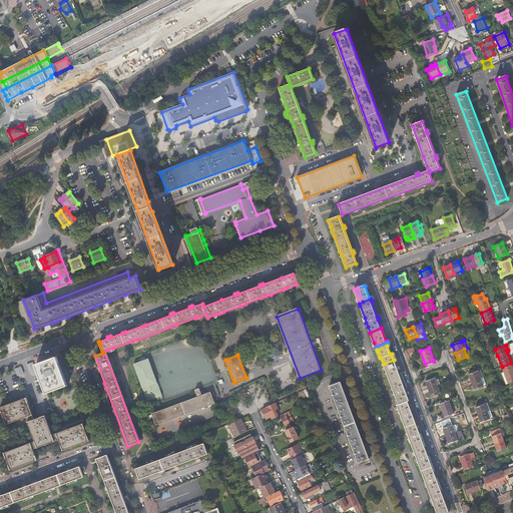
[(57,357),(36,365),(47,393),(67,385),(57,357)]
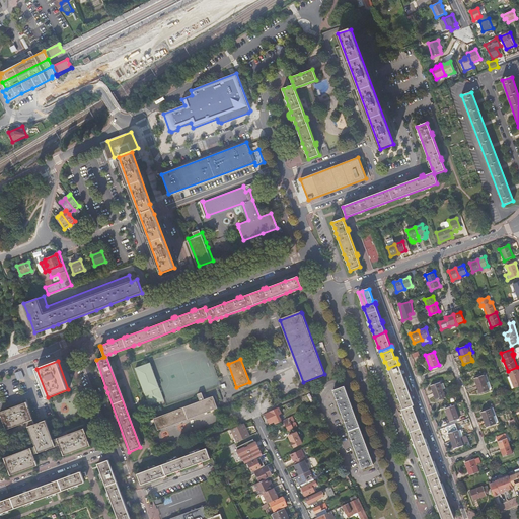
[(151,363),(136,368),(149,405),(164,400),(151,363)]
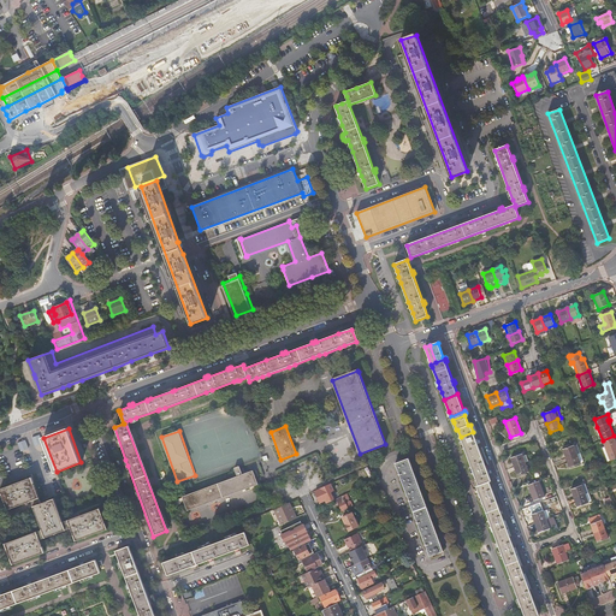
[(521,606),(525,615),(538,615),(539,615),(532,594),(533,593),(532,590),(529,591),(493,493),(496,492),(495,489),(492,489),(490,481),(491,481),(487,469),(489,468),(487,466),(486,466),(477,439),(478,439),(477,436),(475,436),(473,432),(461,437),(462,443),(465,448),(472,467),(474,473),(475,479),(479,486),(477,486),(478,490),(475,491),(475,492),(474,492),(475,493),(475,495),(477,496),(478,496),(480,501),(483,501),(484,505),(490,520),(492,526),(493,532),(499,546),(502,552),(503,558),(511,579),(514,585),(519,599),(521,606)]
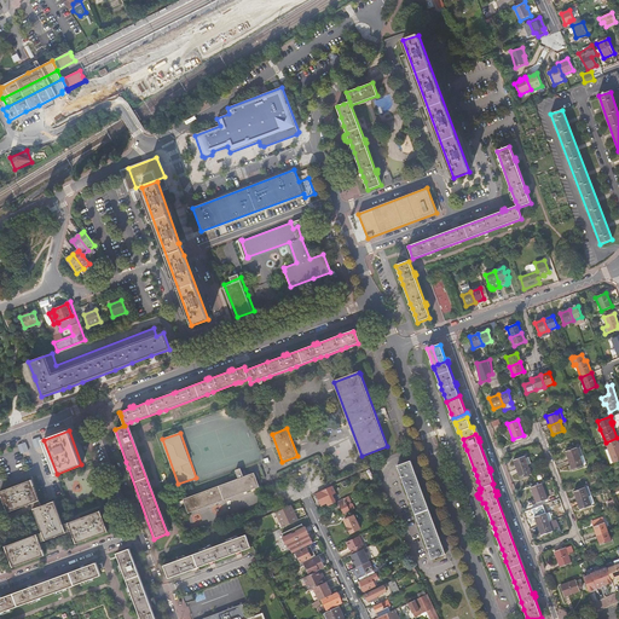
[(35,447),(44,445),(41,437),(33,439),(35,447)]
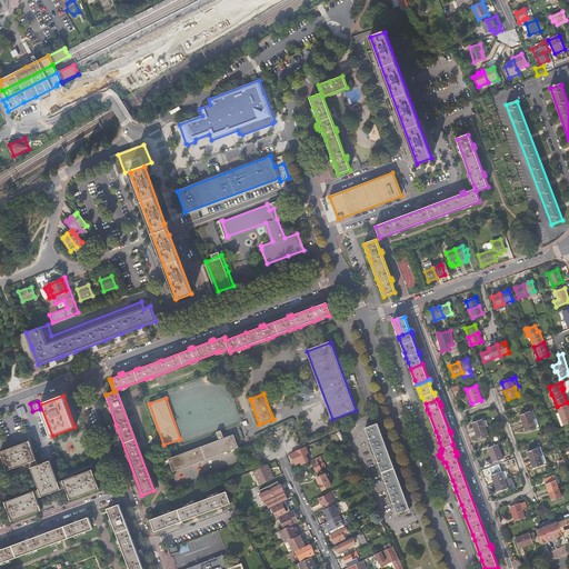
[(568,408),(567,402),(557,407),(561,418),(568,415),(568,408)]
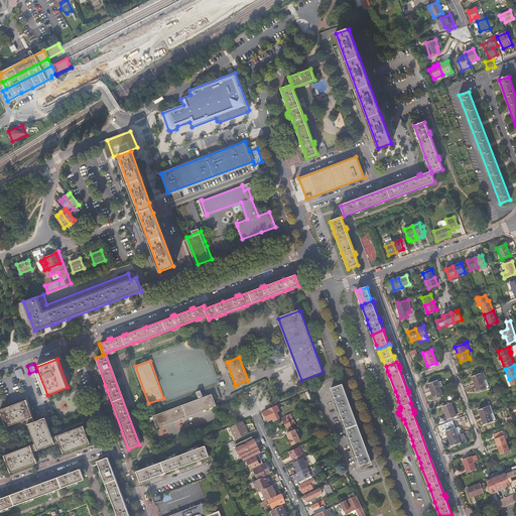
[(18,378),(25,375),(21,368),(15,371),(18,378)]
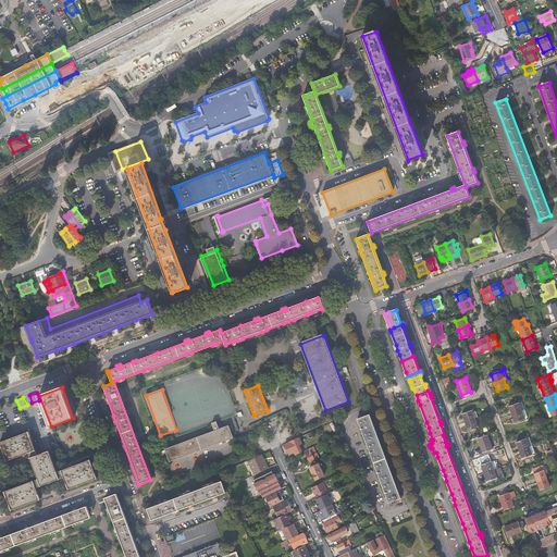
[(519,403),(522,410),(525,419),(529,418),(522,401),(519,403)]
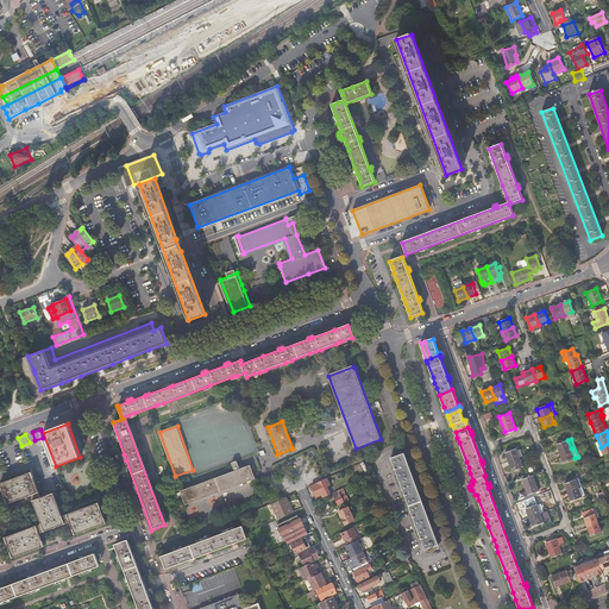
[(557,445),(560,453),(571,449),(567,440),(557,445)]
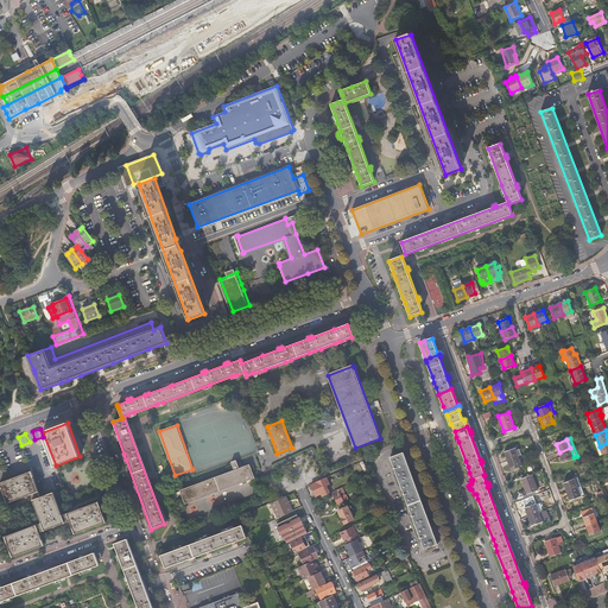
[(505,451),(508,461),(519,457),(515,448),(505,451)]
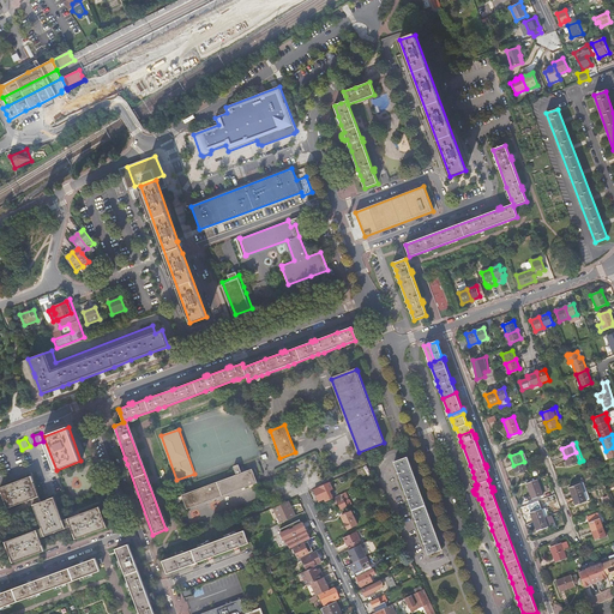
[(576,452),(565,457),(567,467),(579,462),(576,452)]
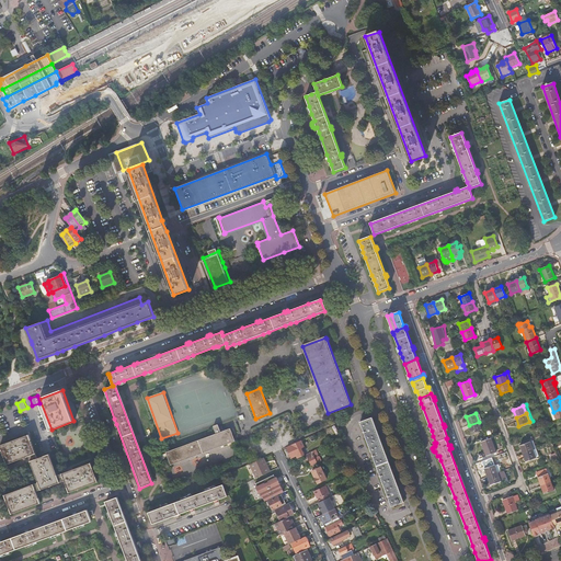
[(373,418),(359,422),(391,506),(404,502),(401,494),(402,494),(401,492),(400,490),(393,473),(395,473),(393,471),(392,469),(392,470),(386,454),(387,454),(386,451),(385,449),(377,430),(378,430),(377,427),(376,425),(376,426),(373,418)]
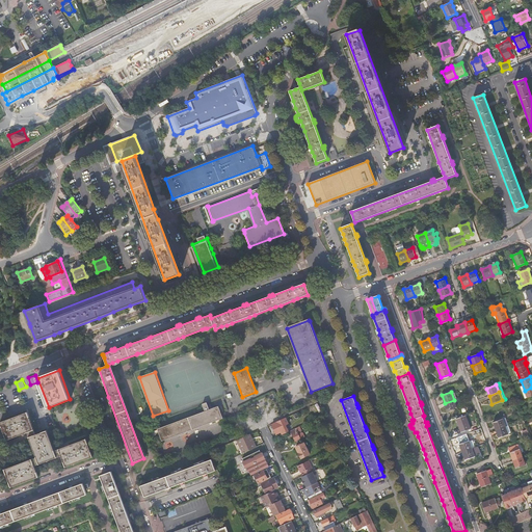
[(454,400),(445,403),(447,411),(457,407),(454,400)]
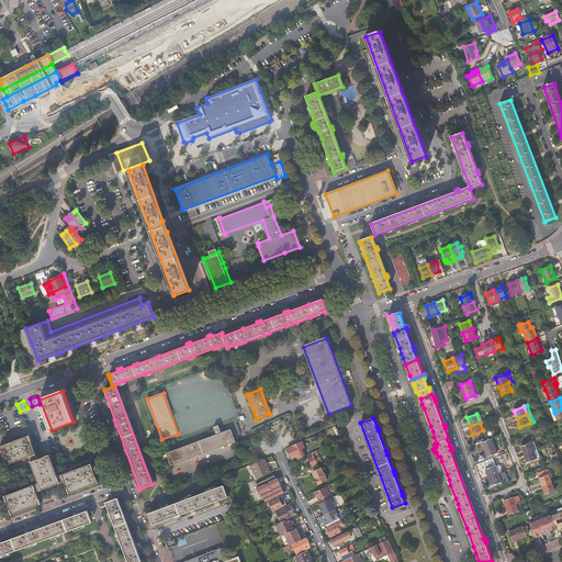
[(216,435),(167,453),(171,465),(235,441),(231,429),(222,434),(218,425),(214,427),(216,435)]
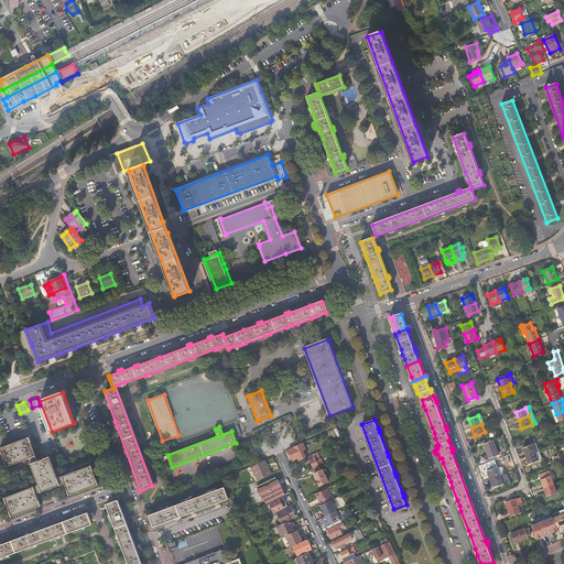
[(0,447),(8,467),(29,459),(39,486),(6,498),(12,517),(41,507),(36,495),(66,484),(71,496),(99,485),(91,466),(57,478),(50,457),(39,462),(29,437),(0,447)]
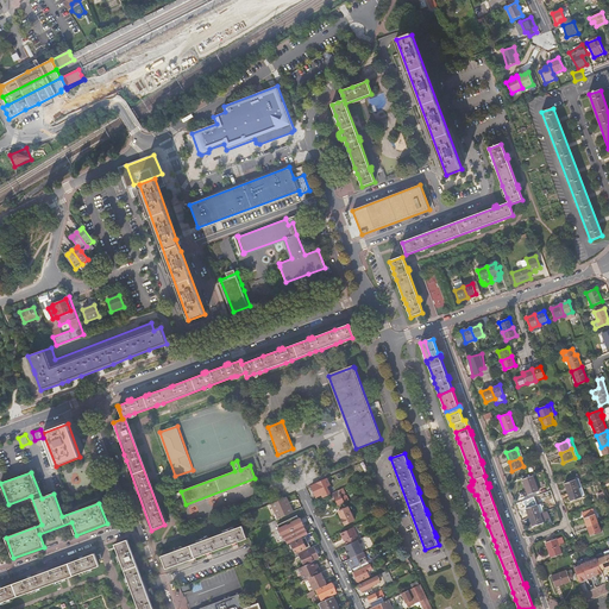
[(533,476),(522,479),(527,495),(539,491),(533,476)]
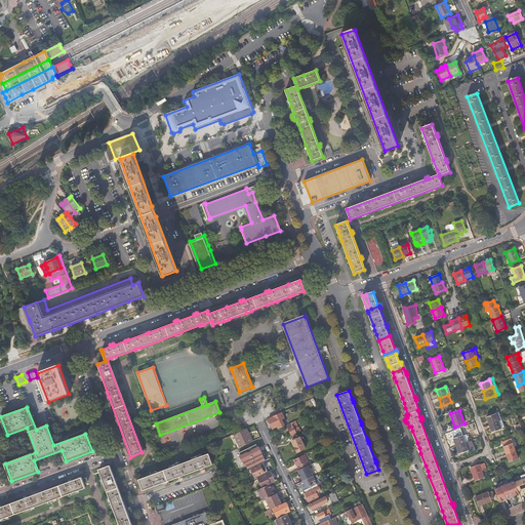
[(277,426),(279,429),(282,427),(280,421),(285,419),(282,413),(269,418),(273,428),(277,426)]
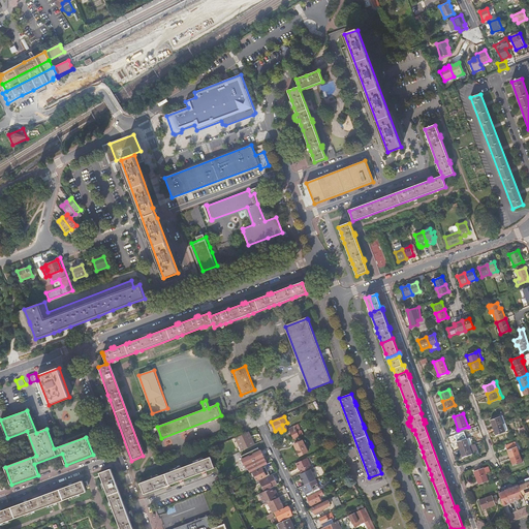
[(490,419),(493,428),(502,424),(499,416),(490,419)]
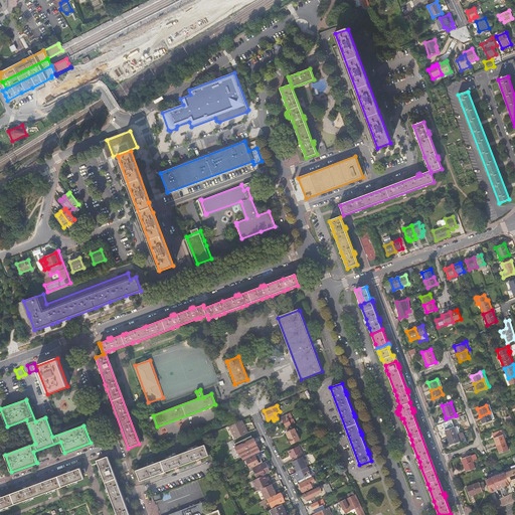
[(293,418),(290,412),(282,416),(286,427),(291,424),(291,423),(296,421),(294,418),(293,418)]
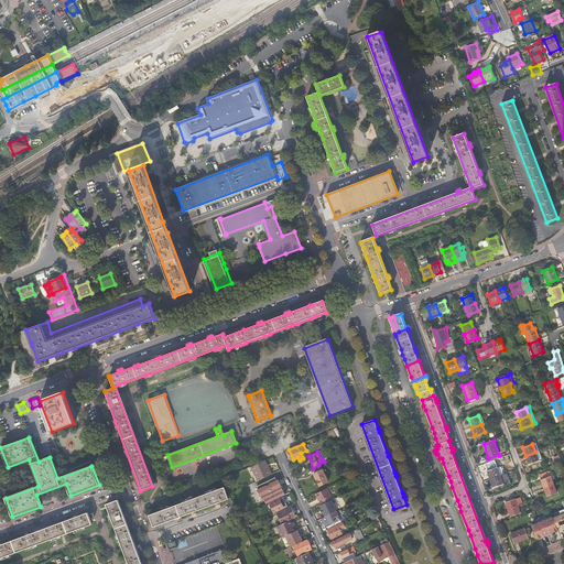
[(535,452),(525,456),(529,465),(539,461),(535,452)]
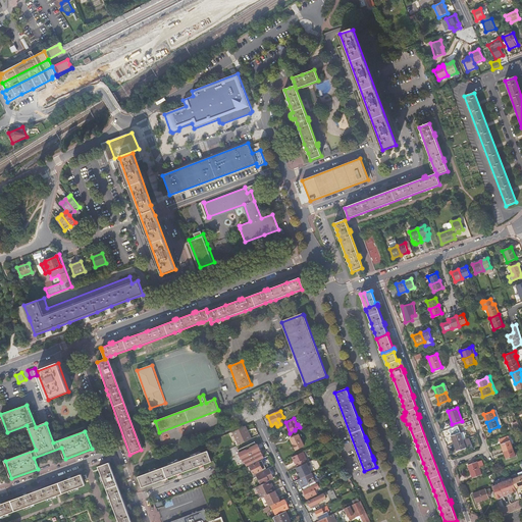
[(242,444),(251,438),(249,433),(248,434),(244,426),(232,431),(239,446),(242,444)]
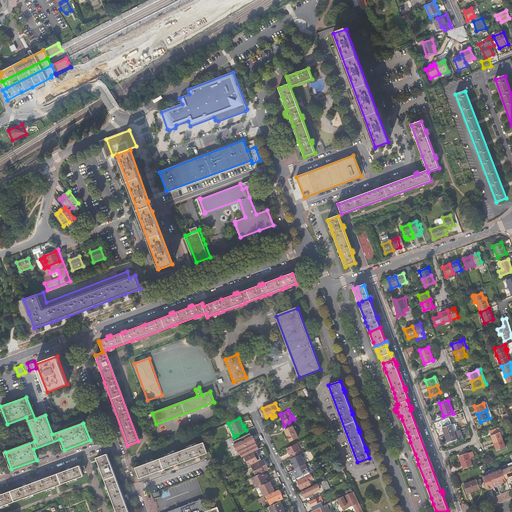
[(442,428),(445,435),(454,432),(458,431),(455,423),(442,428)]
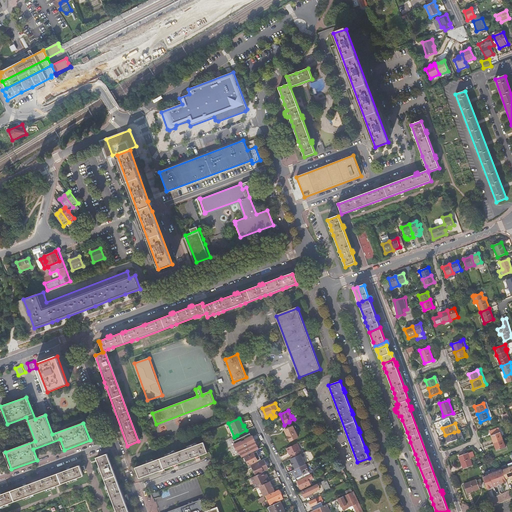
[(293,426),(285,429),(290,441),(298,437),(293,426)]
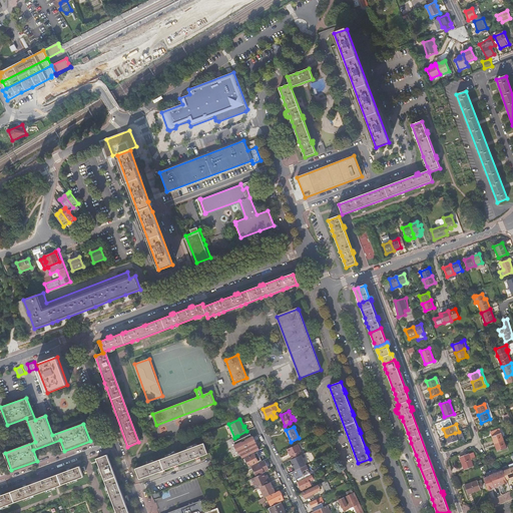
[(251,433),(242,437),(248,450),(257,447),(253,442),(254,441),(251,433)]
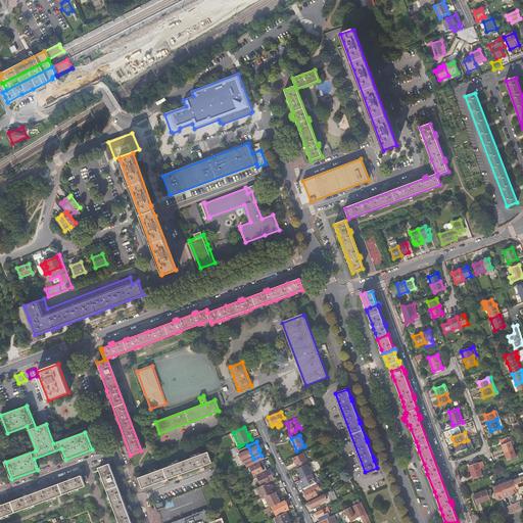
[(464,441),(455,444),(458,453),(467,448),(464,441)]
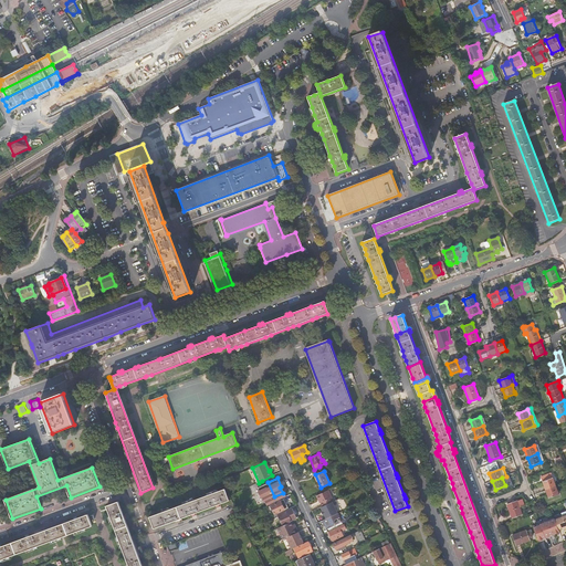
[(543,482),(546,490),(556,486),(553,478),(543,482)]
